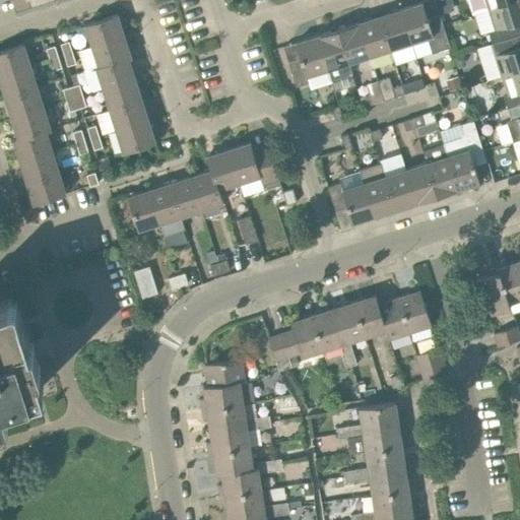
[(452,0),(438,0),(437,1),(441,15),(456,10),(452,0)]
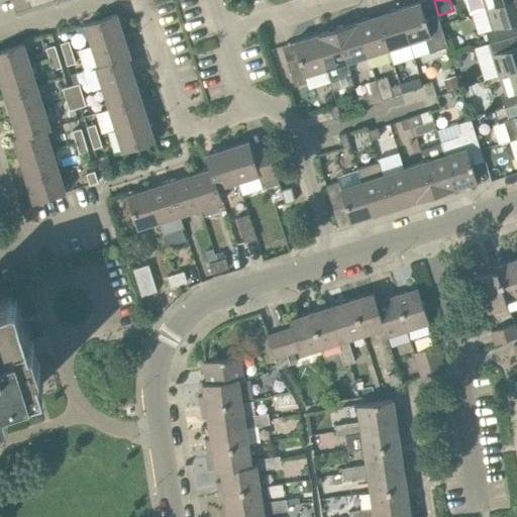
[(516,0),(484,0),(487,10),(516,0)]
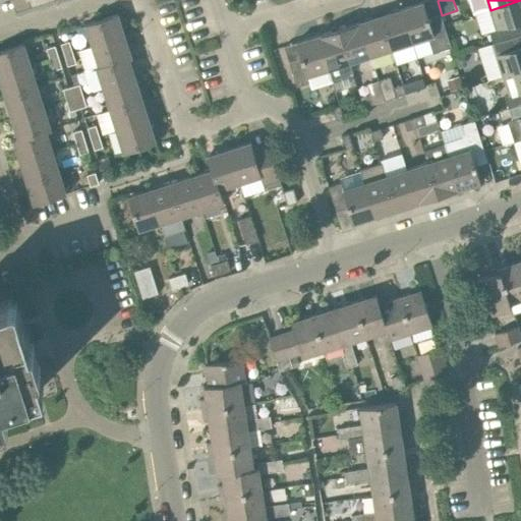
[(494,44),(501,42),(520,35),(520,31),(519,23),(520,22),(520,0),(490,10),(498,30),(489,33),(494,44)]
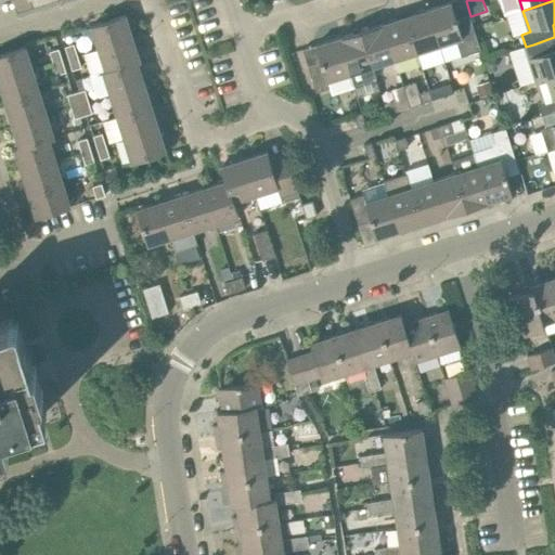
[(456,40),(462,57),(481,51),(469,15),(456,20),(452,3),(428,10),(439,46),(456,40)]
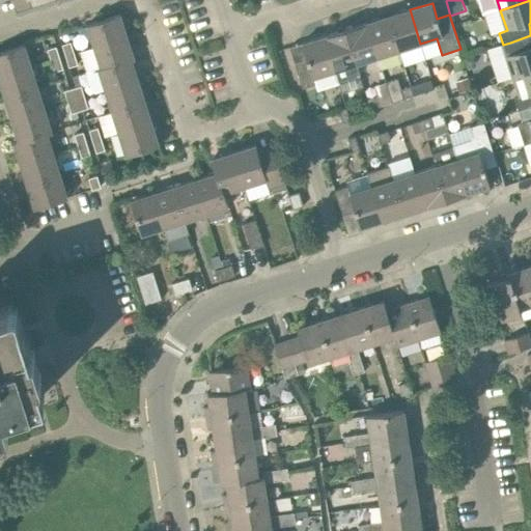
[(420,44),(410,9),(388,17),(399,51),(420,44)]
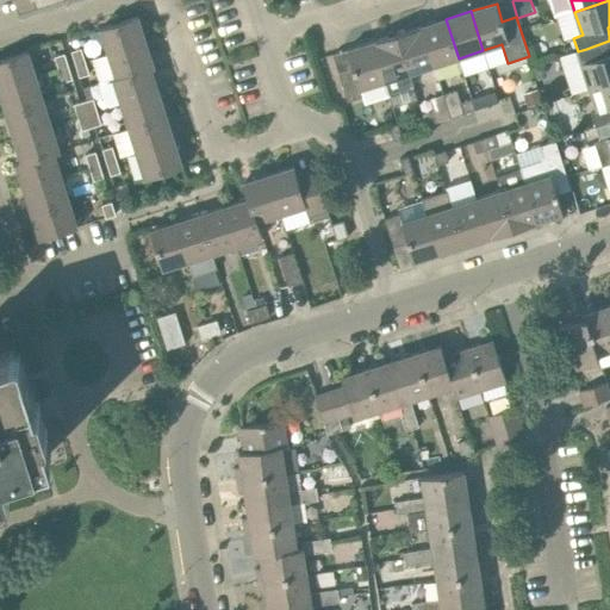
[(100,29),(109,55),(147,43),(138,17),(100,29)]
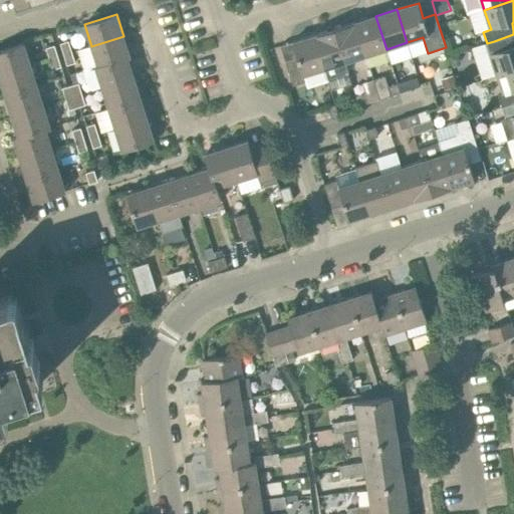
[(387,49),(375,16),(355,22),(365,55),(387,49)]
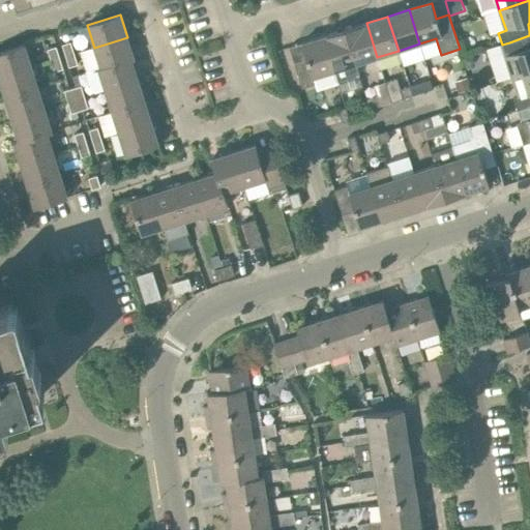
[(377,57),(366,23),(345,30),(356,64),(377,57)]
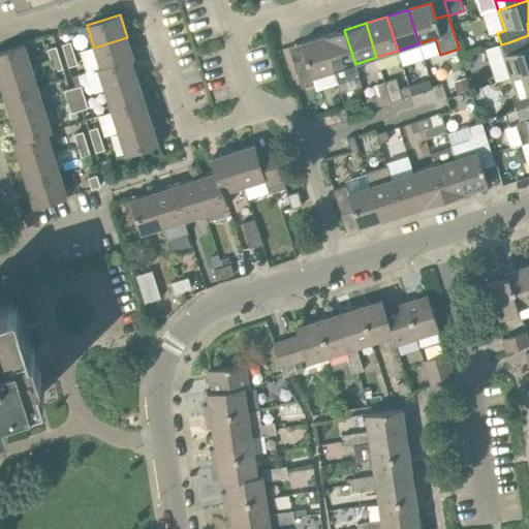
[(359,74),(355,64),(344,30),(323,36),(334,70),(337,82),(359,74)]
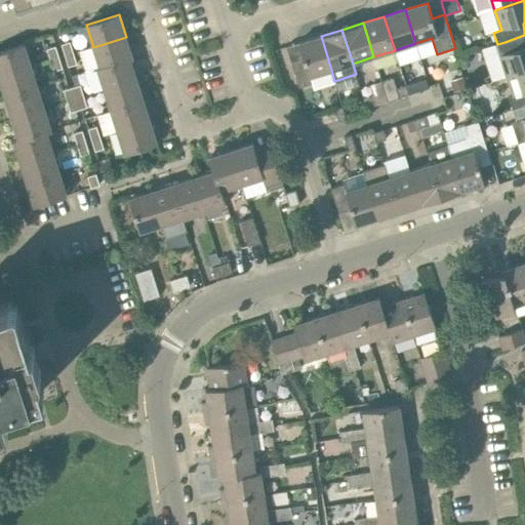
[(524,35),(505,42),(497,44),(508,76),(524,70),(524,35)]
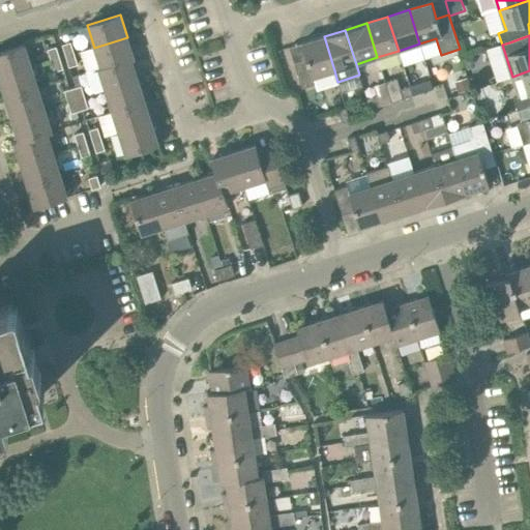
[(334,70),(324,36),(301,43),(306,60),(294,63),(301,88),(315,85),(313,78),(334,70)]
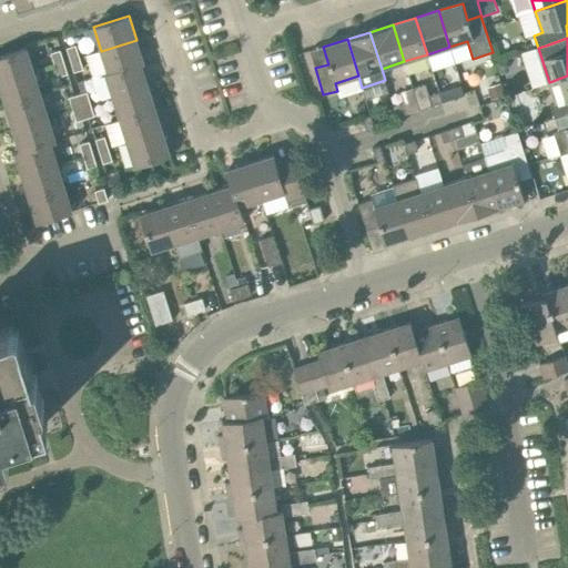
[(137,40),(101,51),(108,72),(141,62),(141,64),(144,63),(137,40)]
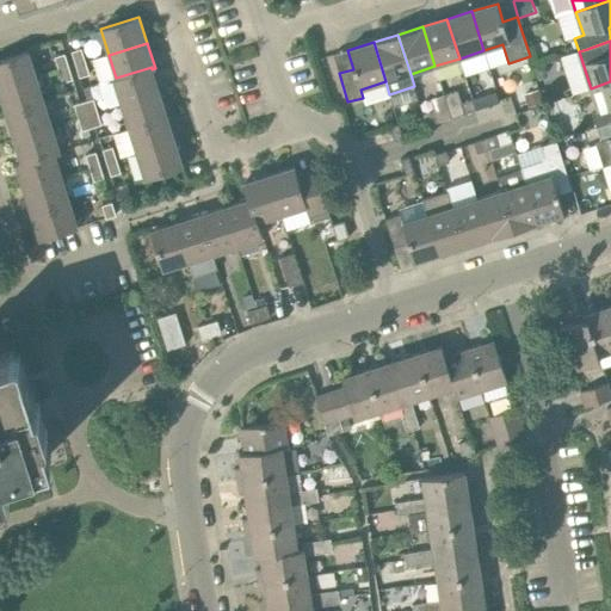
[(75,65),(86,62),(81,49),(72,51),(75,65)]
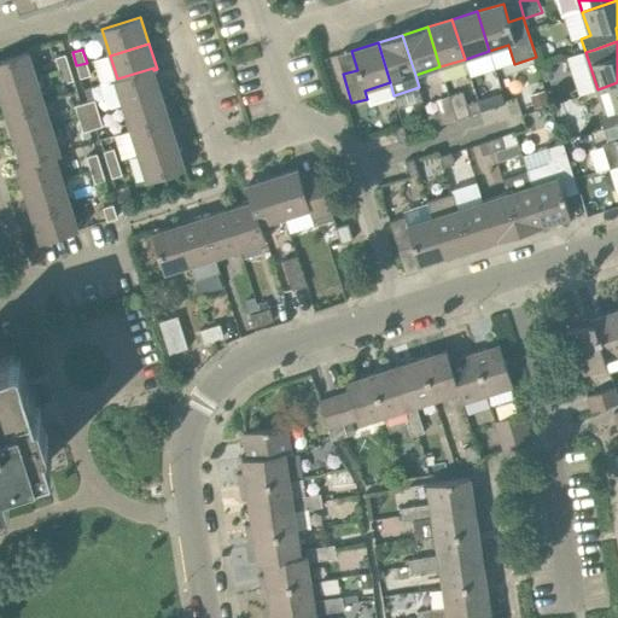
[(0,89),(36,79),(28,52),(0,60),(0,89)]
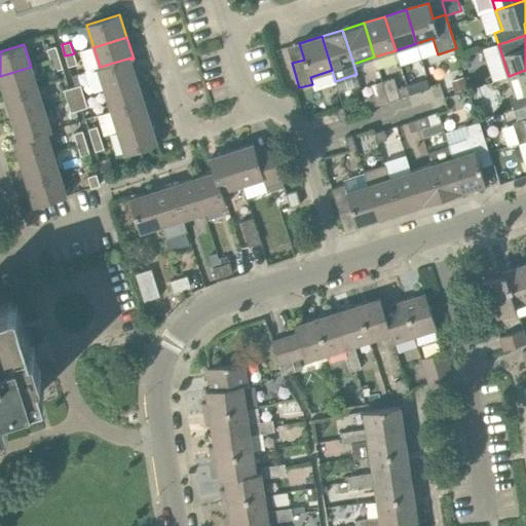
[(47,49),(51,61),(60,58),(55,46),(47,49)]
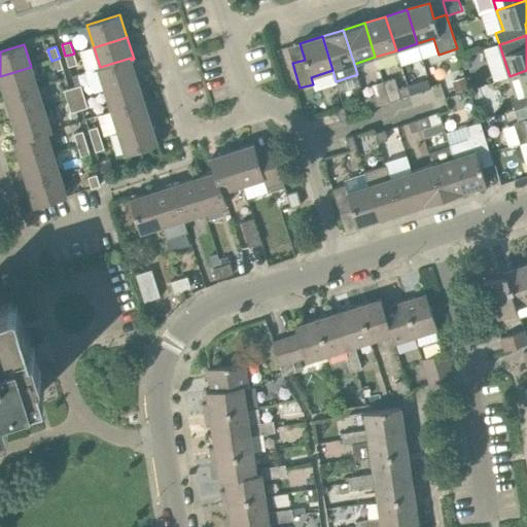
[(77,65),(74,54),(65,56),(69,67),(77,65)]
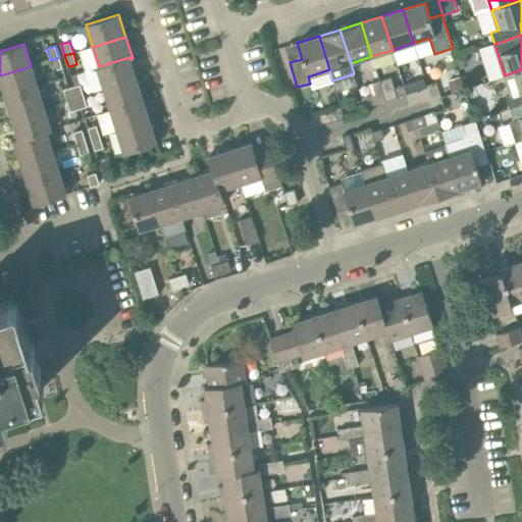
[(465,65),(468,61),(466,54),(456,57),(459,67),(465,65)]
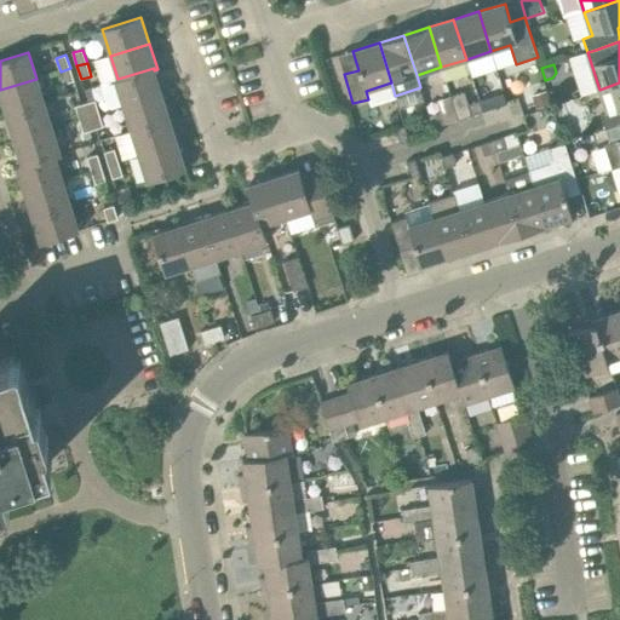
[(70,68),(61,72),(64,85),(74,81),(70,68)]
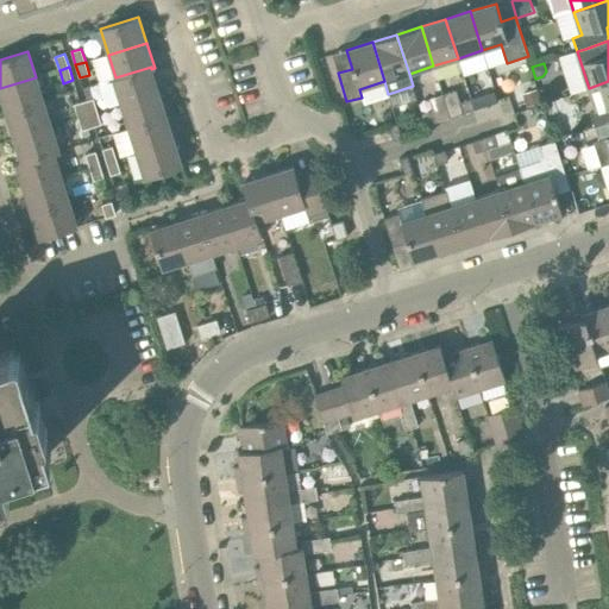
[(151,67),(115,77),(113,79),(121,105),(158,93),(151,69),(151,67)]
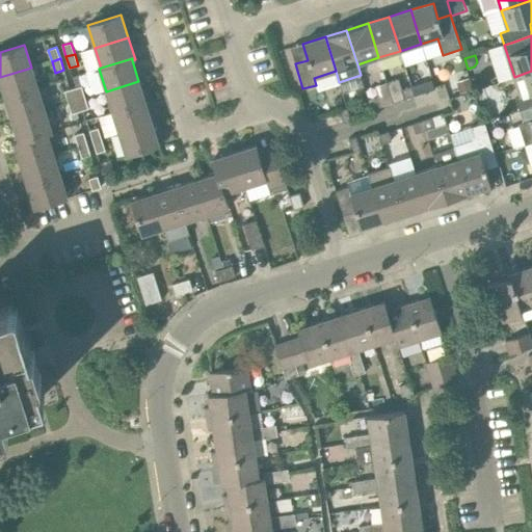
[(0,83),(5,100),(38,88),(31,68),(0,77),(0,83)]
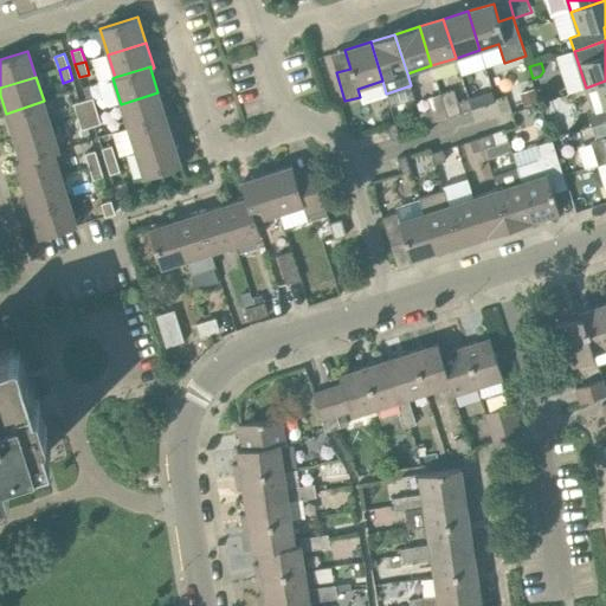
[(592,127),(605,122),(605,81),(586,88),(593,111),(587,114),(592,127)]
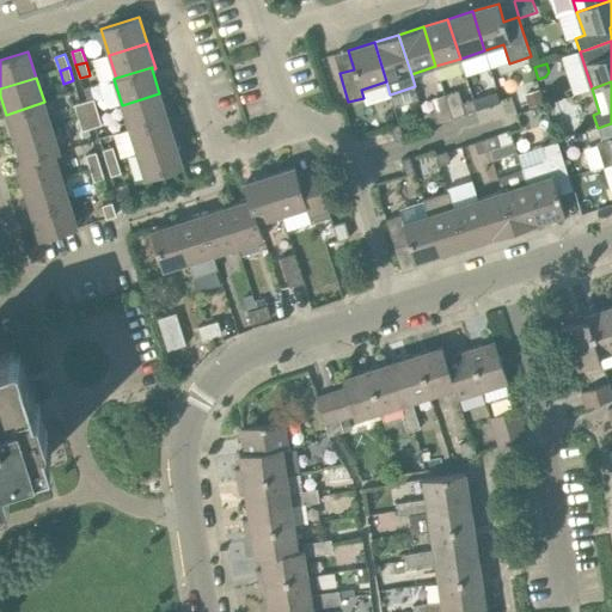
[(537,90),(525,95),(530,108),(542,104),(537,90)]
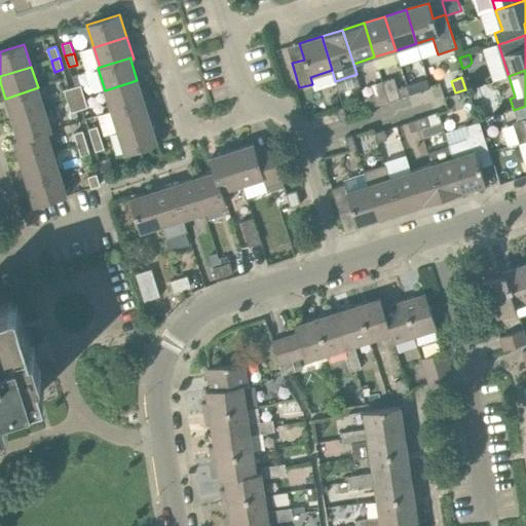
[(388,102),(400,98),(398,88),(395,78),(382,82),(388,102)]
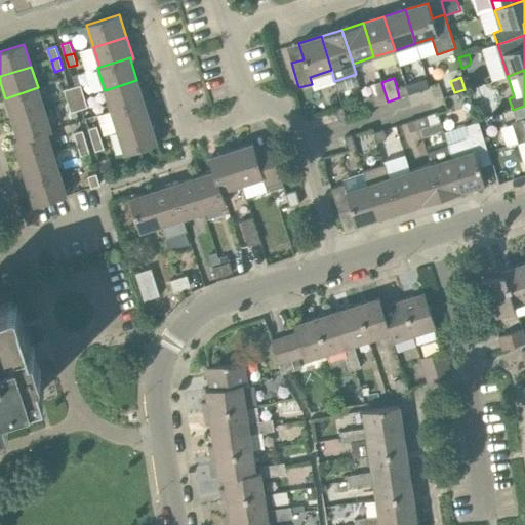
[(136,80),(105,90),(111,111),(144,101),(136,80)]
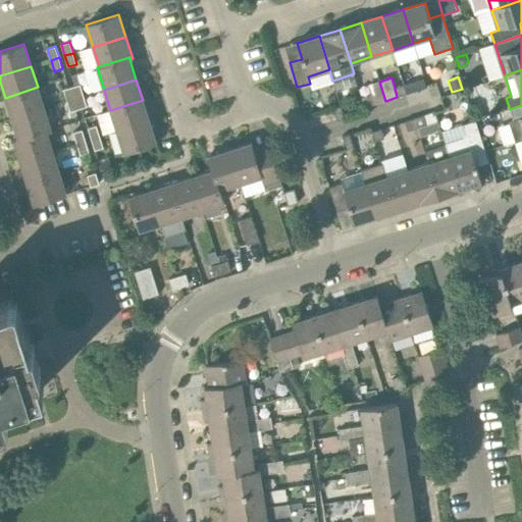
[(404,85),(407,95),(416,92),(413,82),(404,85)]
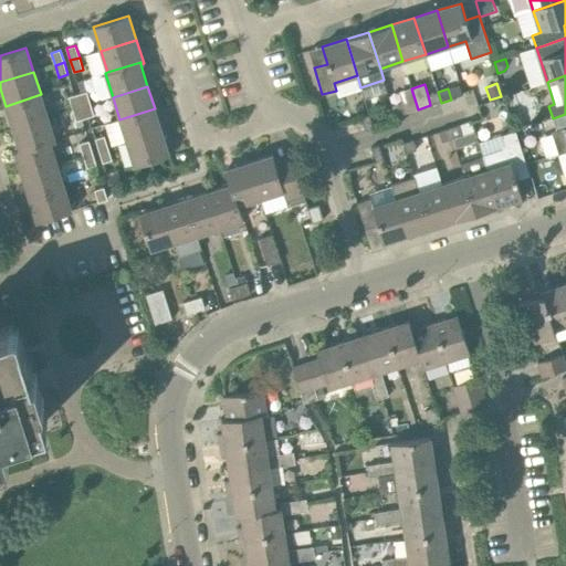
[(86,92),(77,94),(82,106),(91,104),(86,92)]
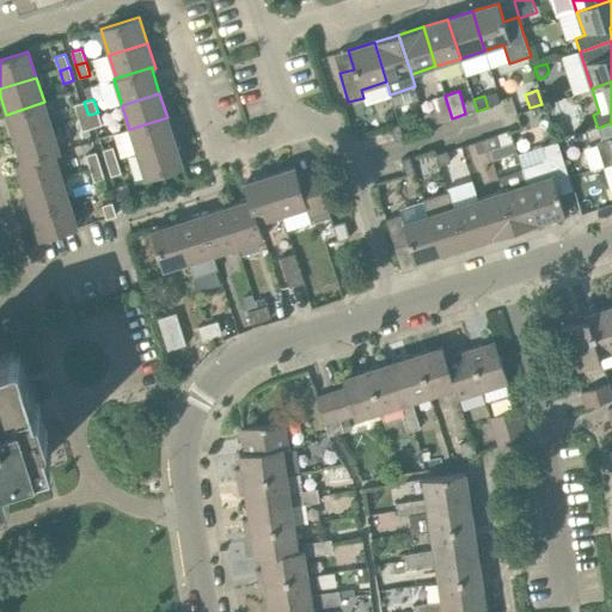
[(465,114),(477,111),(473,99),(463,103),(465,114)]
